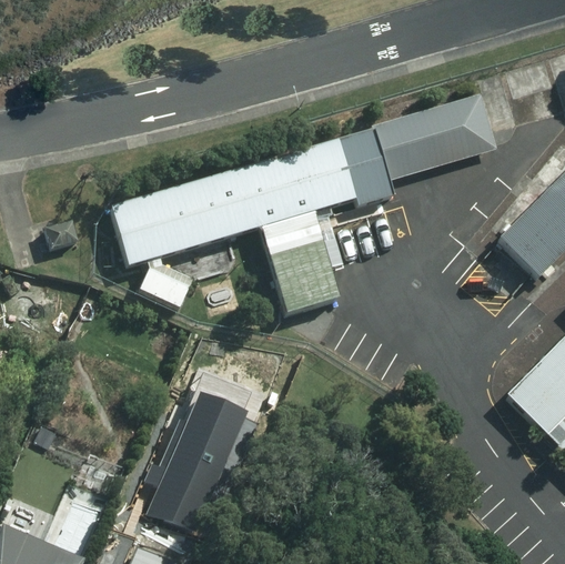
[(497,144),(481,91),(372,123),(373,128),(111,205),(129,265),(147,260),(150,268),(139,286),(180,306),(193,277),(163,263),(160,255),(261,225),(288,312),(339,296),(331,267),(342,263),(325,207),(356,198),(357,204),(395,192),(390,178),(497,144)]
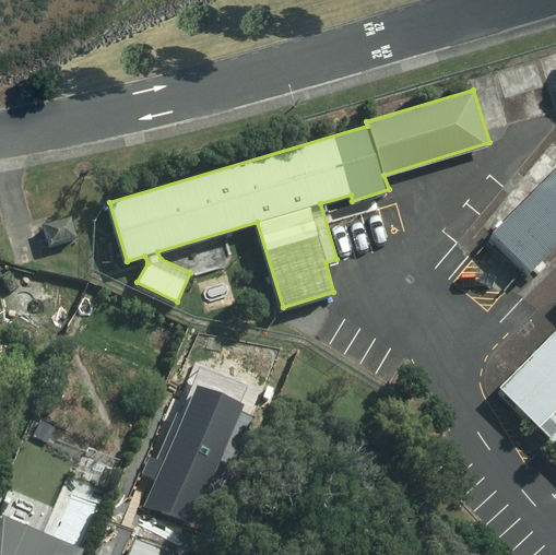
[(555,167),(491,234),(530,274),(555,247),(555,167)]
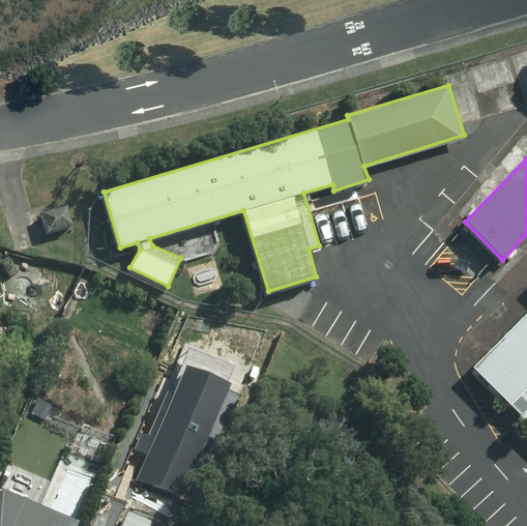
[(74,205),(47,212),(53,233),(79,227),(74,205)]
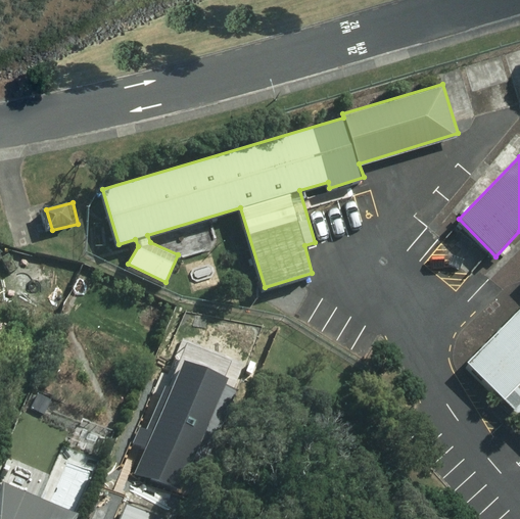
[(519,309),(466,362),(504,399),(513,391),(519,397),(519,404),(513,410),(519,417),(519,309)]
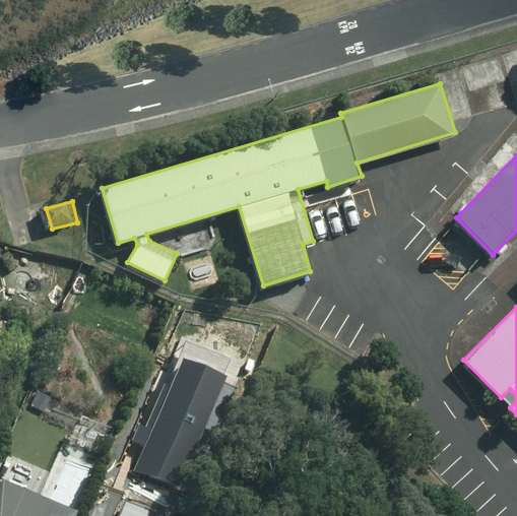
[(76,515),(78,511),(0,477),(0,515),(76,515)]
